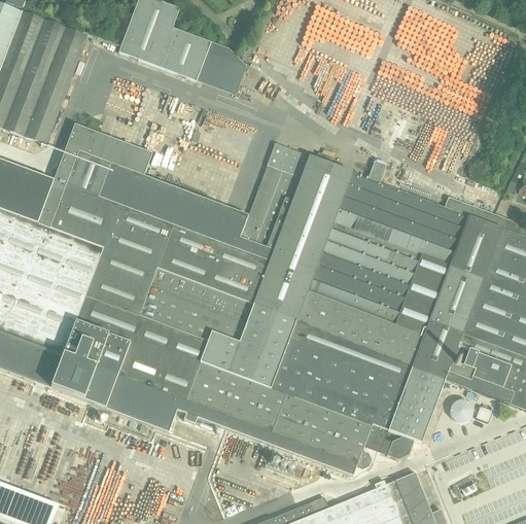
[(212,41),(173,27),(180,7),(160,0),(138,0),(119,51),(197,80),(212,41)]
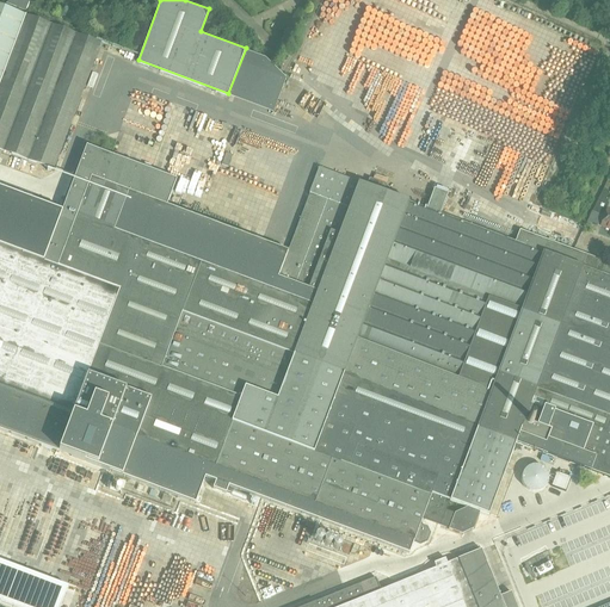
[(419,17),(420,1),(400,0),(400,10),(404,10),(404,16),(419,17)]
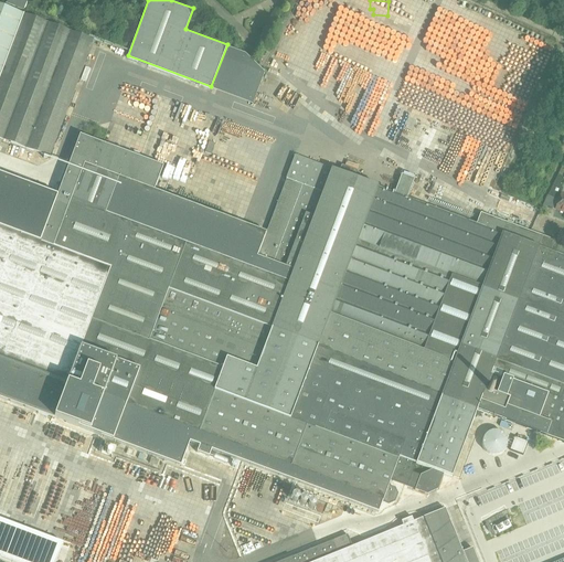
[(0,135),(50,154),(95,38),(25,11),(0,1),(0,71),(2,73),(0,77),(0,135)]
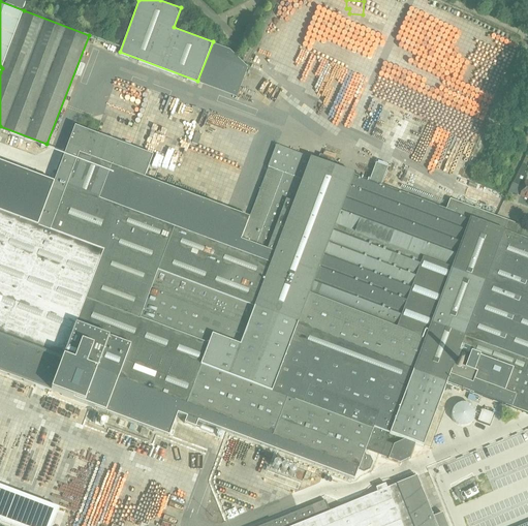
[(106,3),(101,10),(105,13),(110,5),(106,3)]
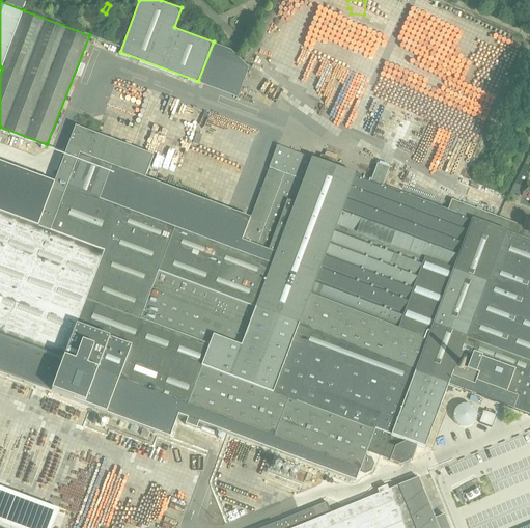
[(231,48),(214,42),(198,81),(238,95),(248,67),(231,48)]
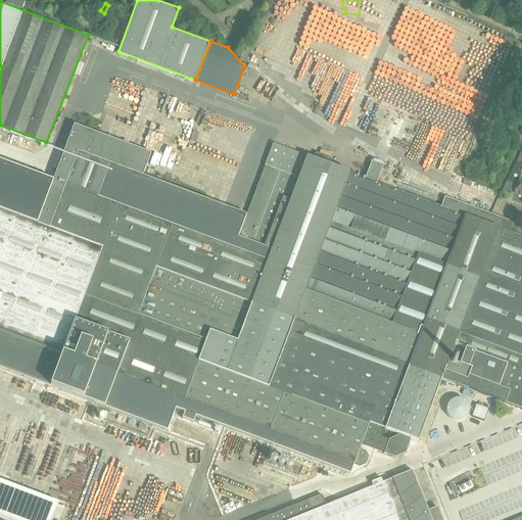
[(246,91),(255,100),(265,92),(255,82),(246,91)]
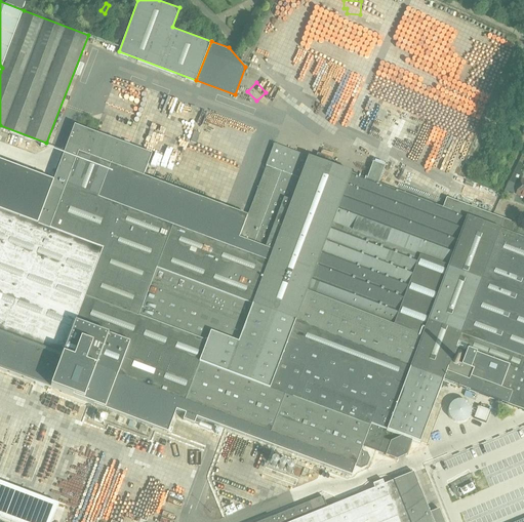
[(191,129),(198,127),(196,117),(188,119),(191,129)]
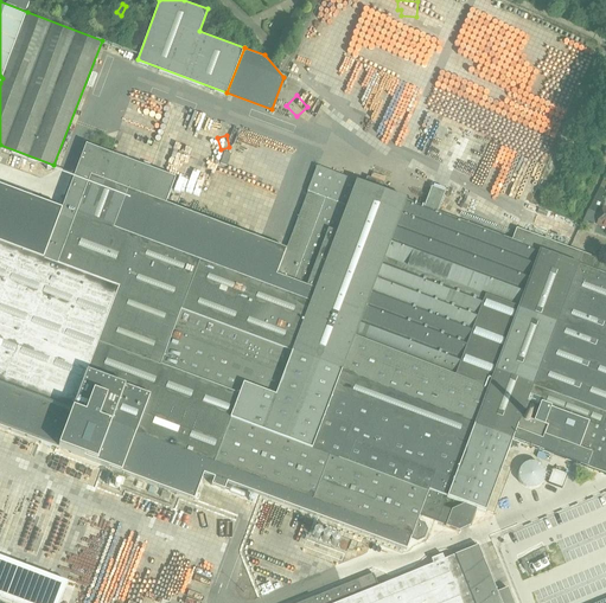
[(478,505),(488,508),(514,436),(605,472),(605,258),(517,225),(512,237),(439,210),(446,188),(433,184),(425,204),(318,162),(308,188),(307,188),(286,245),(167,200),(177,174),(88,141),(63,206),(0,183),(0,423),(59,446),(62,440),(65,442),(74,446),(71,450),(195,496),(204,470),(215,475),(212,482),(225,487),(228,479),(408,546),(412,534),(419,537),(425,533),(427,526),(425,520),(418,518),(421,511),(460,525),(472,520),(478,505)]
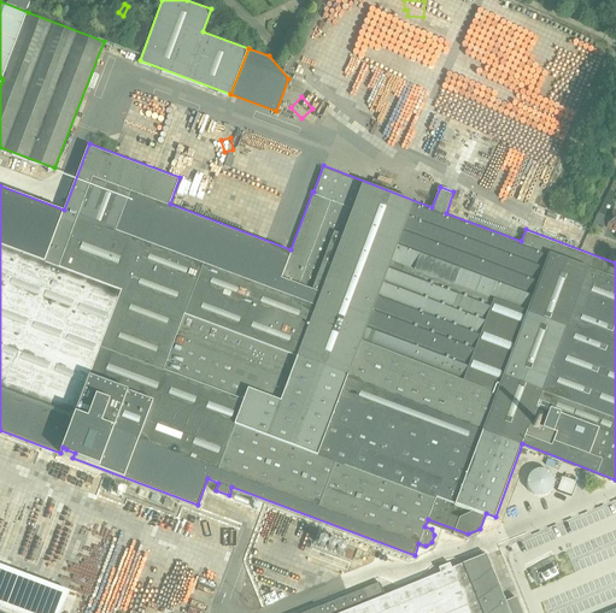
[(578,478),(563,473),(557,488),(573,494),(578,478)]
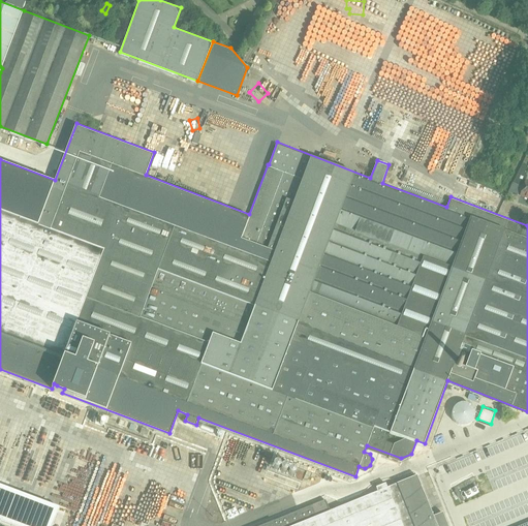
[(71,413),(59,414),(59,425),(90,424),(89,413),(71,413)]
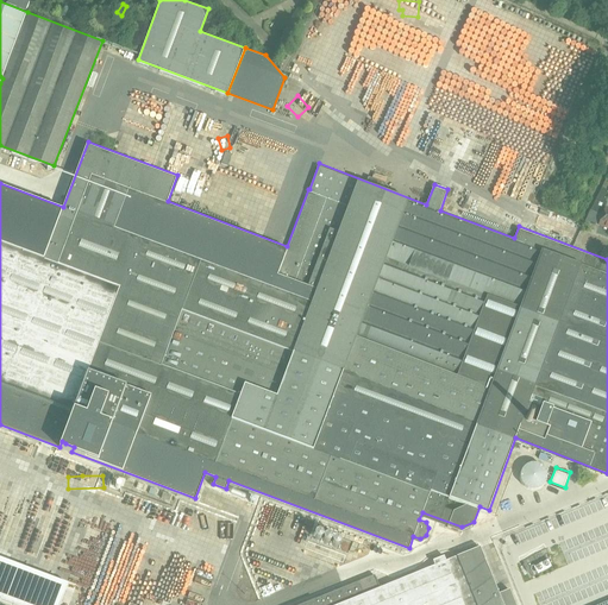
[(132,483),(114,541),(127,546),(131,535),(142,539),(145,528),(142,527),(154,490),(132,483)]
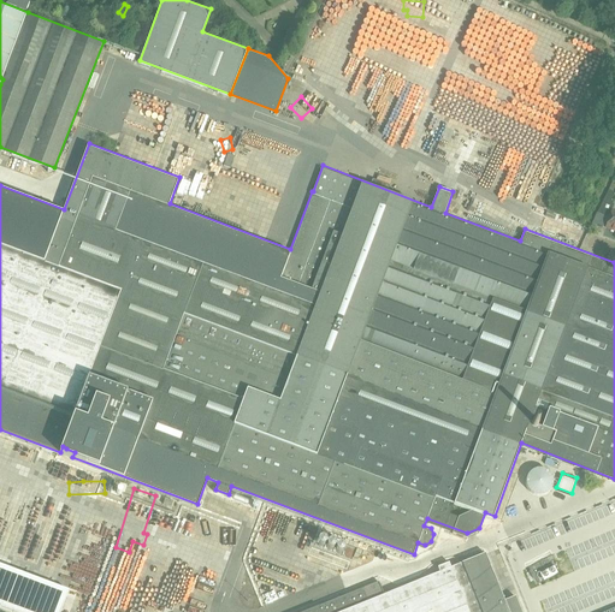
[(524,611),(516,594),(506,598),(486,551),(451,564),(450,559),(438,564),(441,569),(385,592),(380,578),(297,611),(524,611)]
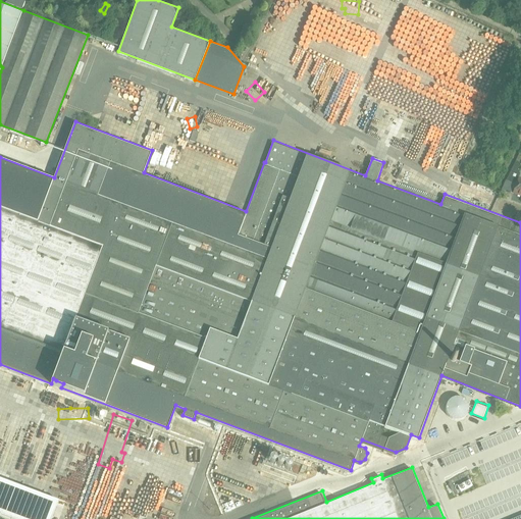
[(276,467),(275,472),(287,475),(289,470),(276,467)]
